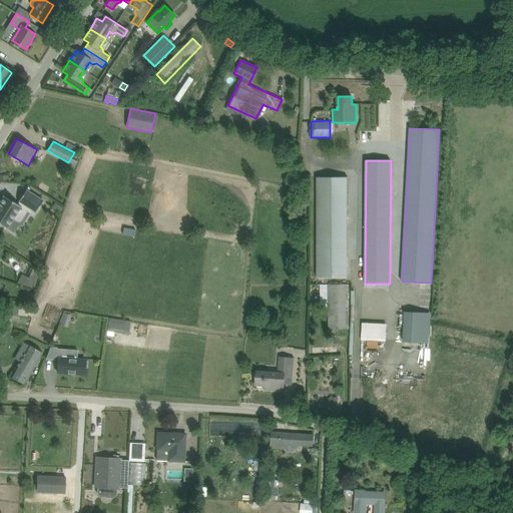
[(318,278),(348,278),(348,176),(317,176),(318,278)]
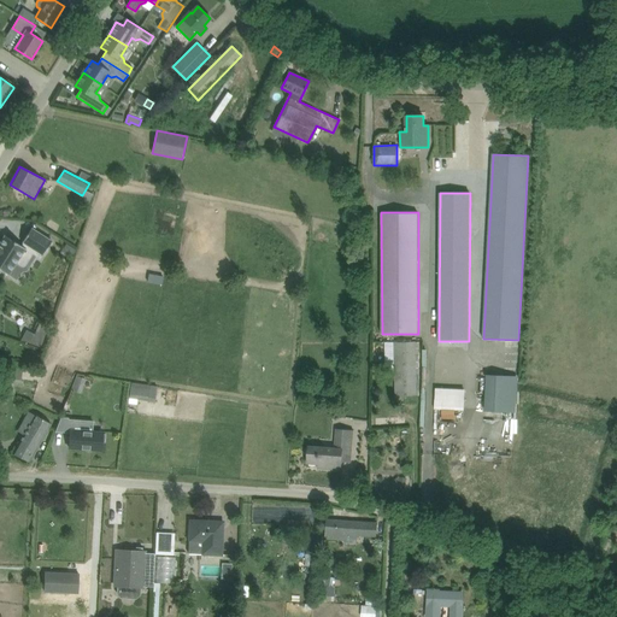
[(24,266),(27,265),(36,251),(43,254),(52,241),(31,228),(23,242),(24,242),(22,246),(5,235),(0,242),(0,271),(0,272),(3,271),(9,275),(16,264),(24,269),(25,268),(24,266)]
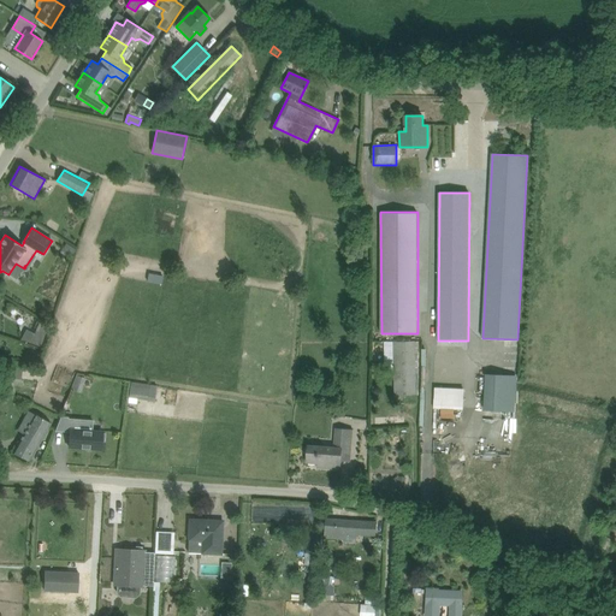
[(356,230),(347,230),(347,249),(357,249),(356,230)]
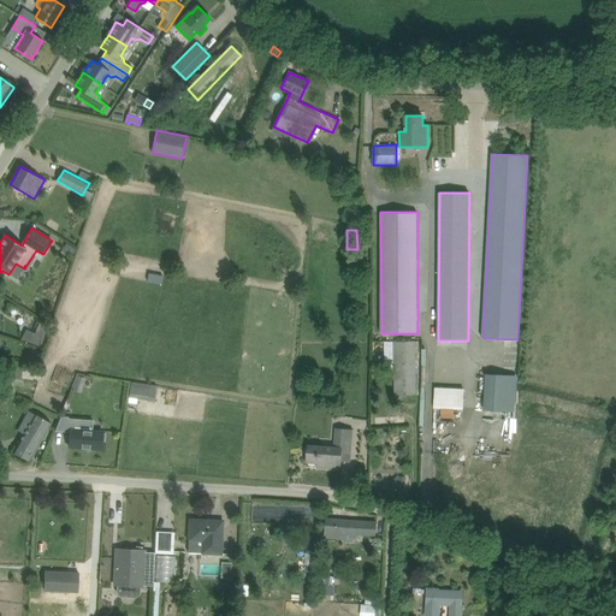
[(36,331),(35,333),(31,343),(41,347),(49,325),(41,321),(37,331),(36,331)]
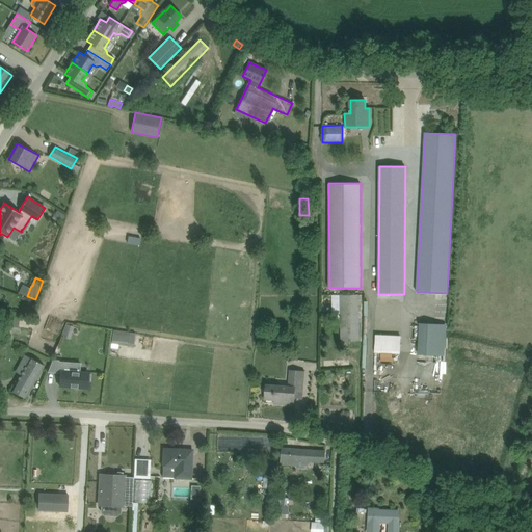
[(358,295),(339,295),(341,348),(360,347),(358,295)]
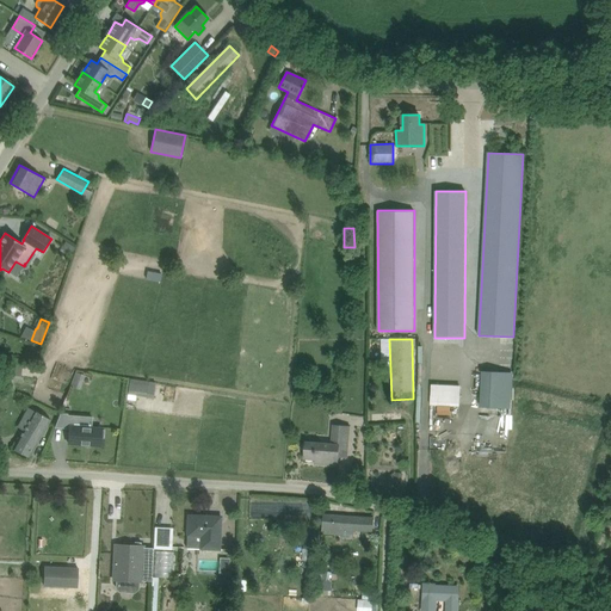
[(511,408),(512,378),(512,372),(481,371),(480,407),(511,408)]
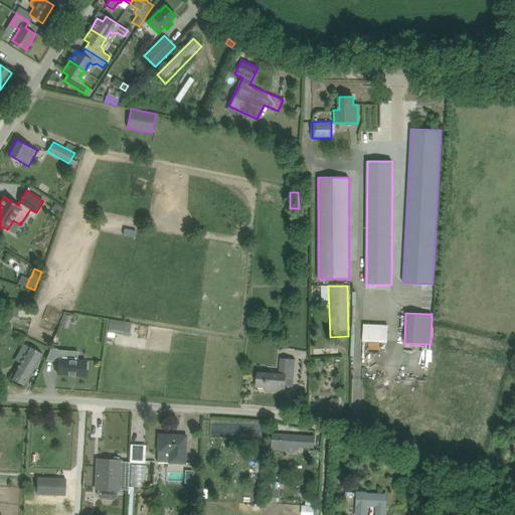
[(60,325),(67,328),(72,316),(64,314),(60,325)]
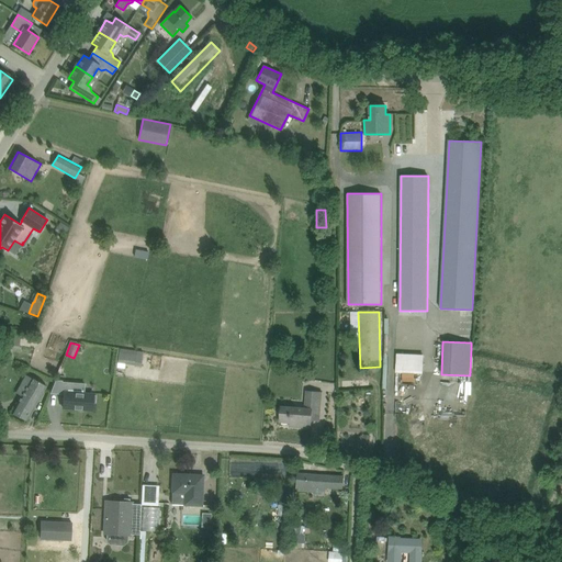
[(142,366),(144,351),(121,347),(119,361),(142,366)]
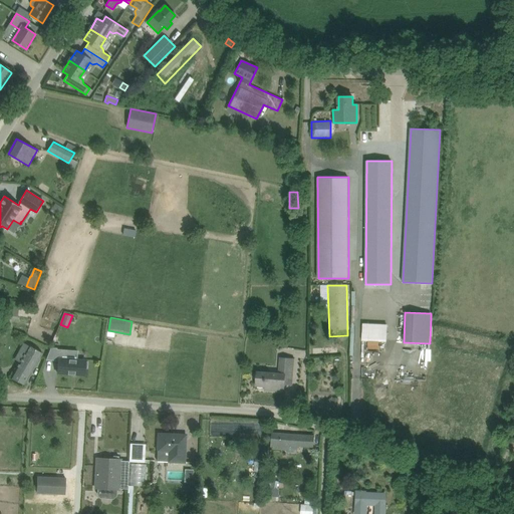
[(362,340),(387,342),(388,324),(363,323),(362,340)]
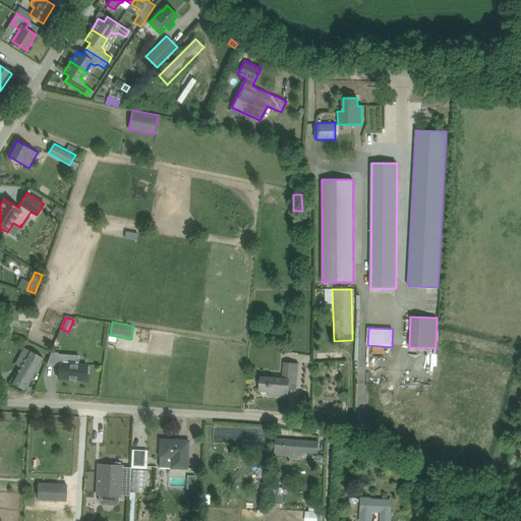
[(23,390),(42,357),(29,349),(19,366),(10,383),(23,390)]
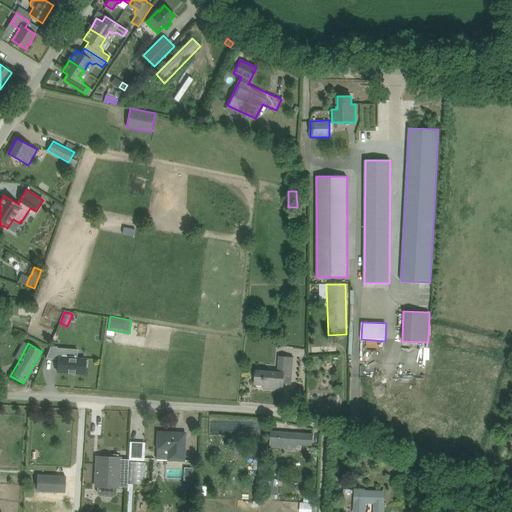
[(46,358),(56,359),(57,347),(57,346),(51,346),(46,358)]
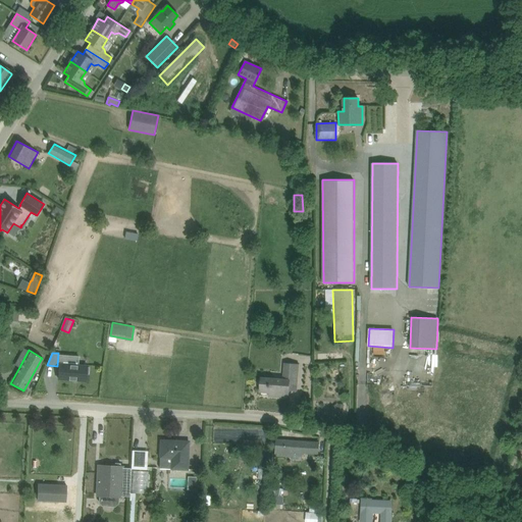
[(273,397),(289,398),(290,390),(297,392),(299,364),(283,363),(282,379),(261,377),(260,392),(273,393),(273,397)]
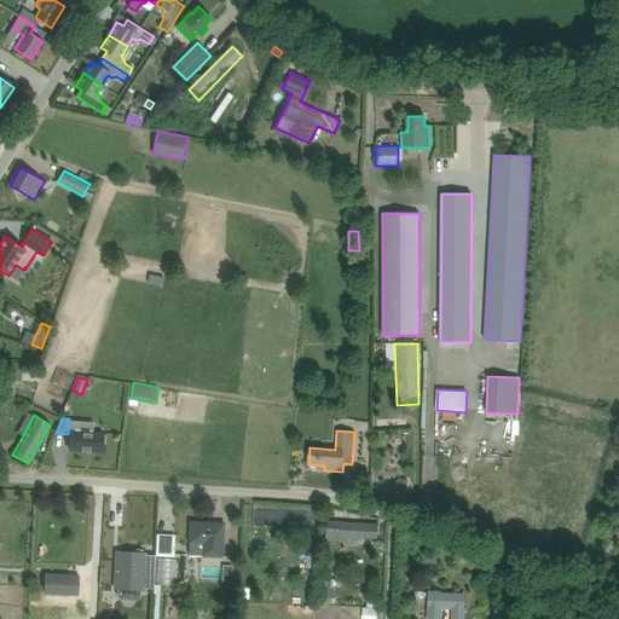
[(106,435),(103,435),(103,434),(71,432),(69,449),(102,451),(103,443),(105,444),(106,435)]
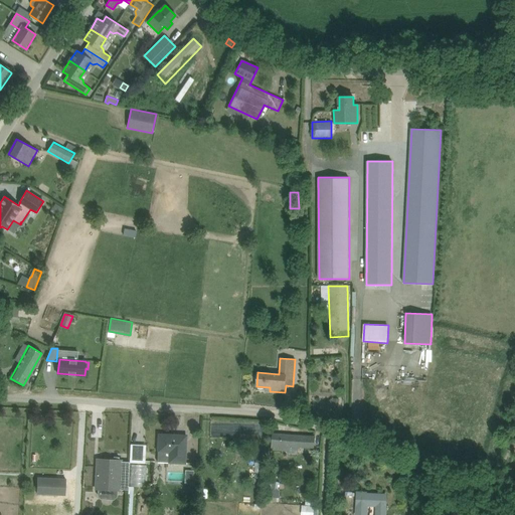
[(168,463),(185,464),(186,436),(159,434),(158,453),(158,462),(168,462),(168,463)]
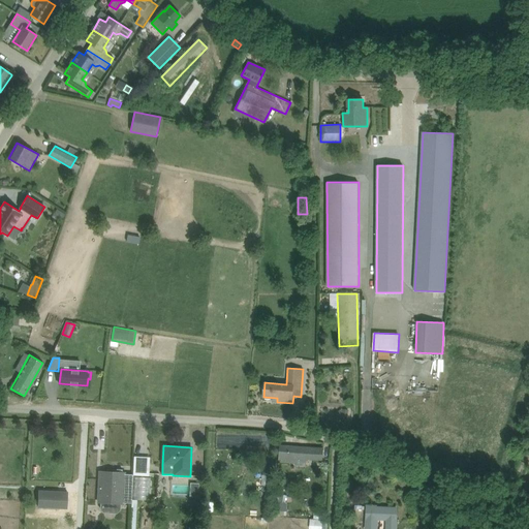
[(296,459),(322,460),(323,447),(309,447),(281,445),(280,463),(292,463),(292,461),(296,461),(296,459)]
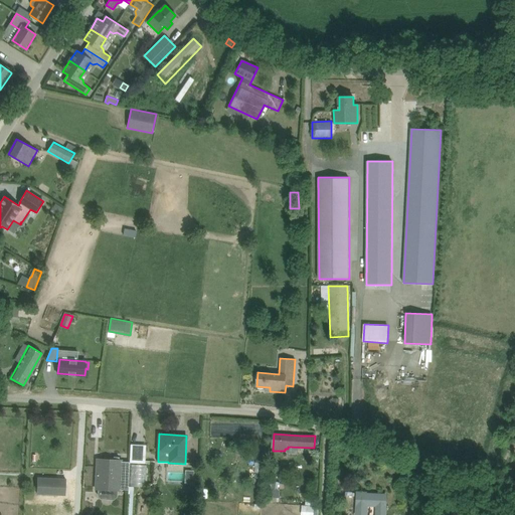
[(131,462),(146,462),(147,444),(131,444),(131,462)]
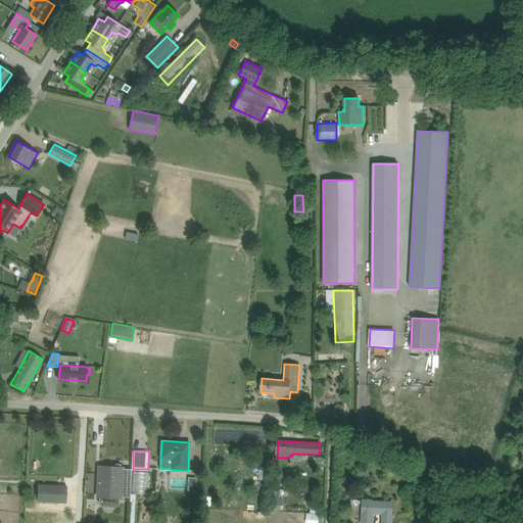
[(132,469),(124,469),(124,467),(121,467),(122,464),(115,464),(115,467),(99,466),(97,497),(122,498),(122,497),(131,497),(132,469)]
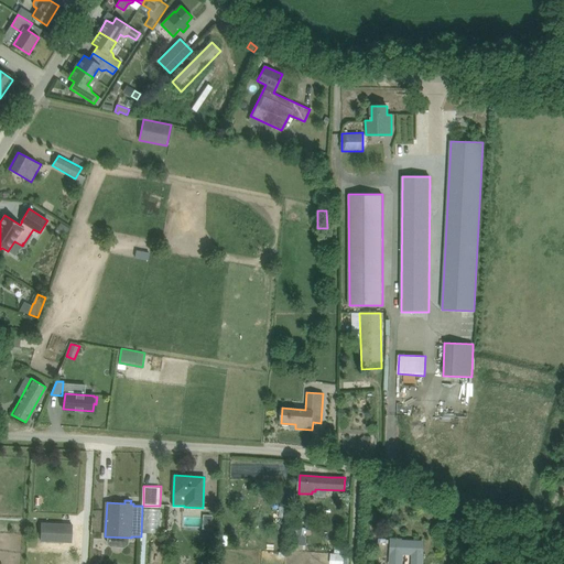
[(158,509),(145,509),(145,532),(158,532),(158,518),(158,509)]
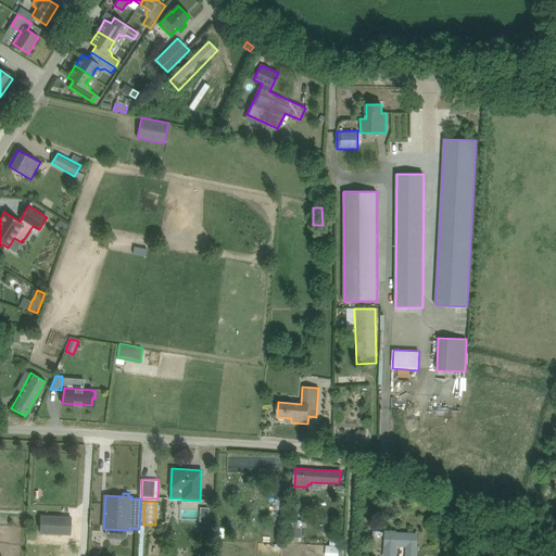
[(72,516),(40,515),(40,533),(71,534),(72,516)]
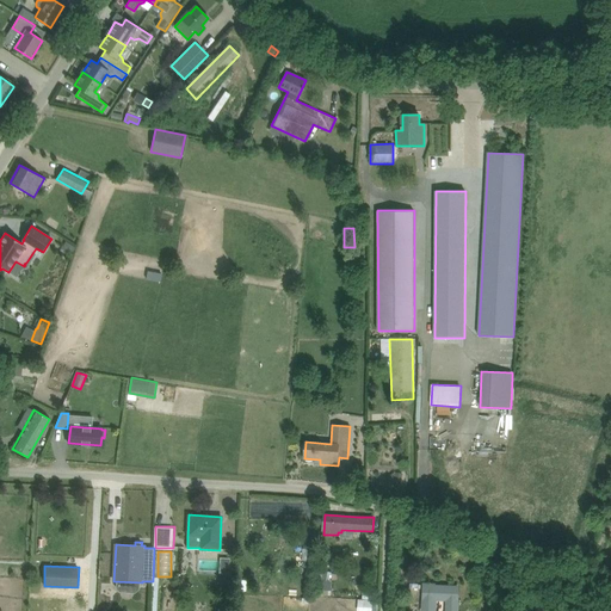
[(332,591),(333,572),(323,572),(322,590),(332,591)]
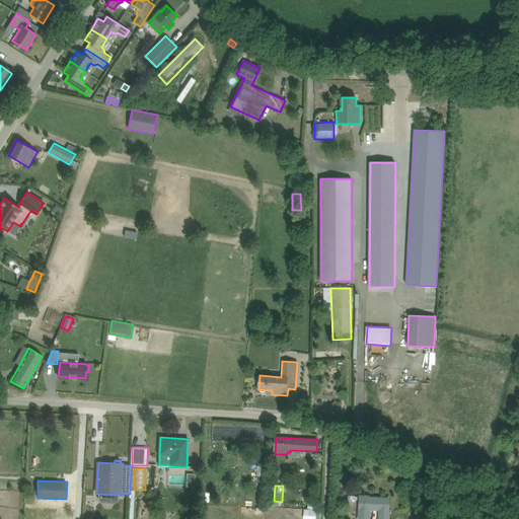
[(192,490),(184,496),(192,502),(198,495),(196,493),(192,490)]
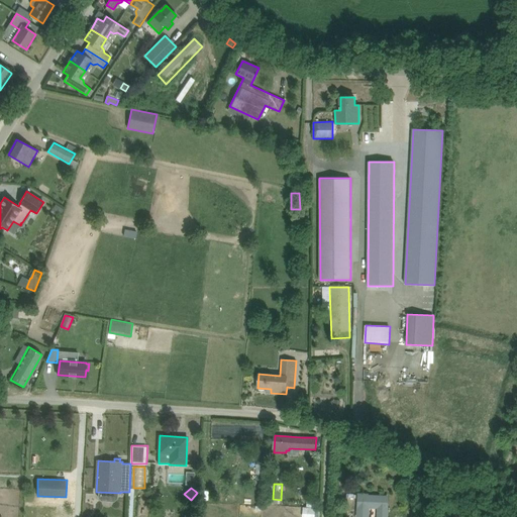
[(368,516),(369,507),(387,507),(388,497),(359,496),(358,516),(368,516)]
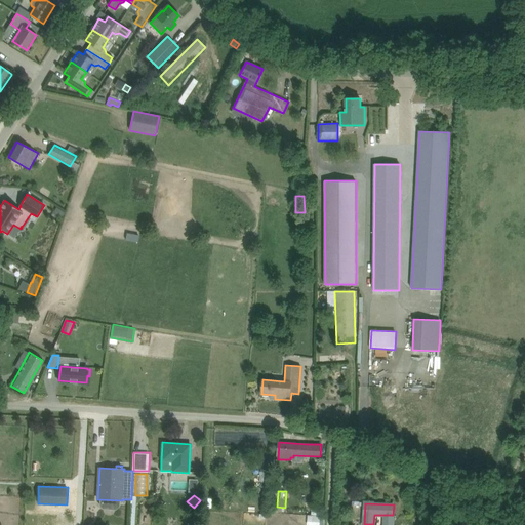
[(320,524),(321,516),(312,515),(309,515),(308,524),(320,524)]
